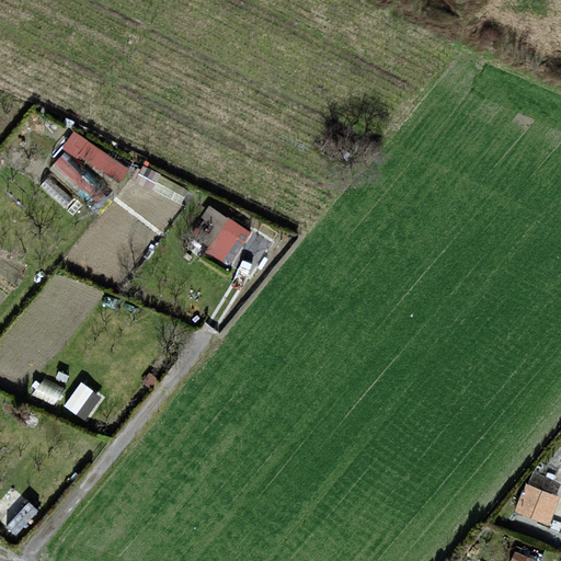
[(126,169),(75,134),(65,148),(78,156),(80,153),(118,180),(126,169)]
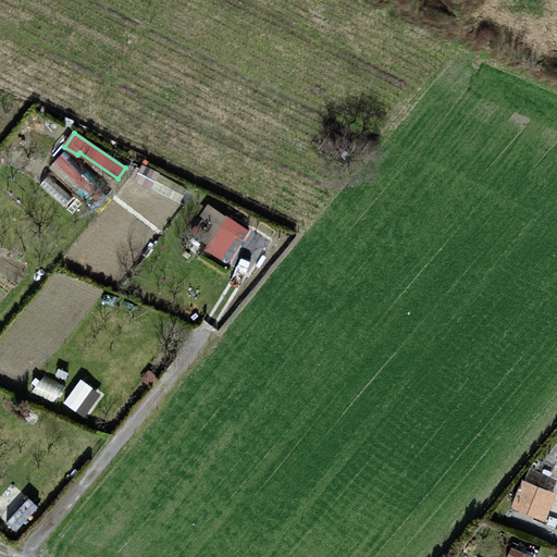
[(246,230),(208,205),(200,215),(205,219),(196,233),(213,244),(211,248),(227,259),(246,230)]
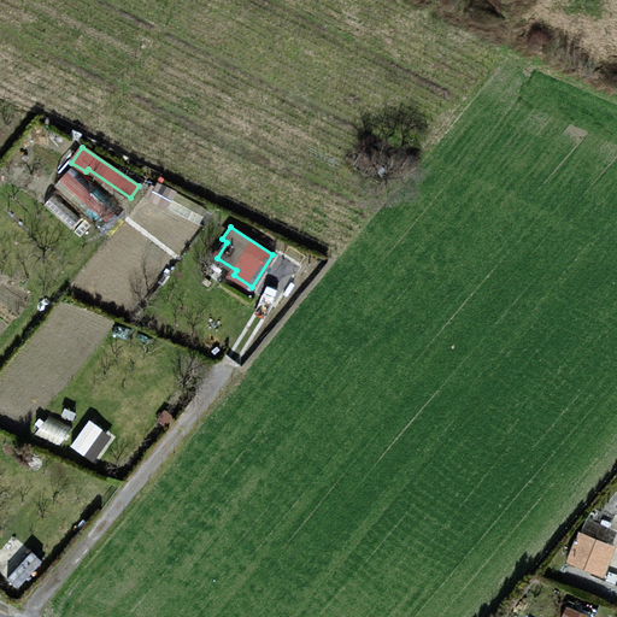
[(68,427),(50,417),(41,434),(59,444),(68,427)]
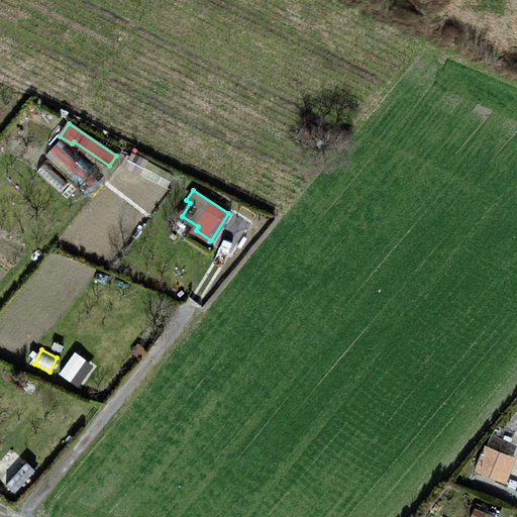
[(91,366),(75,354),(62,374),(78,385),(91,366)]
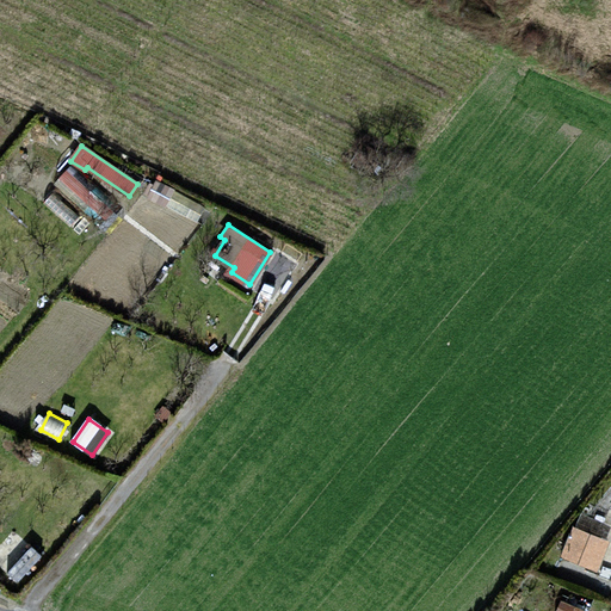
[(606,541),(573,530),(563,556),(597,568),(606,541)]
